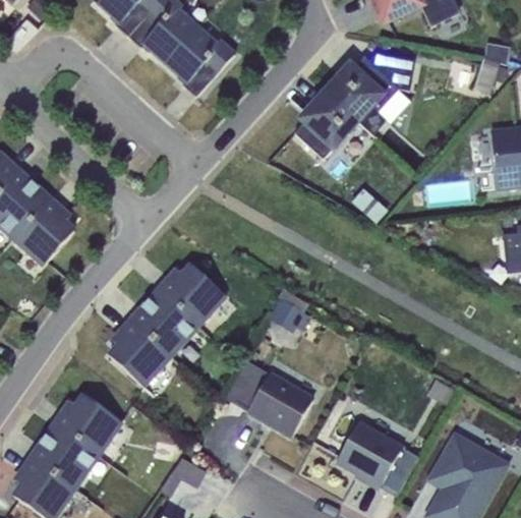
[(37,0),(30,8),(40,18),(53,5),(47,0),(37,0)]
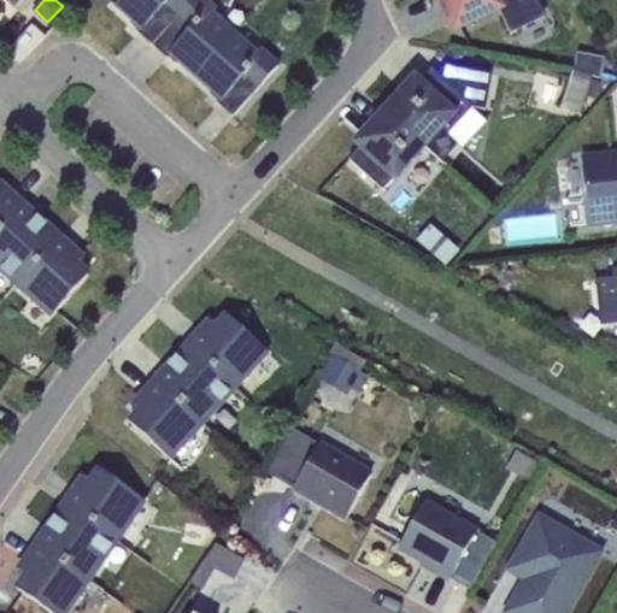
[(152,42),(189,0),(117,0),(115,3),(140,24),(136,29),(152,42)]
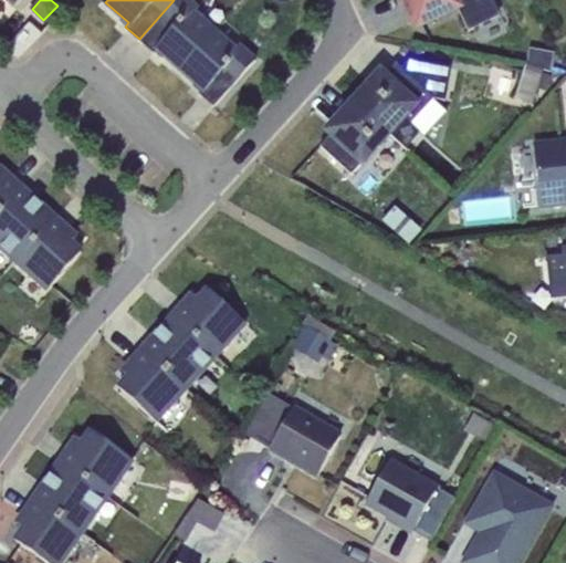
[(174,0),(139,39),(154,52),(157,48),(179,69),(216,29),(195,10),(199,6),(192,0),(174,0)]
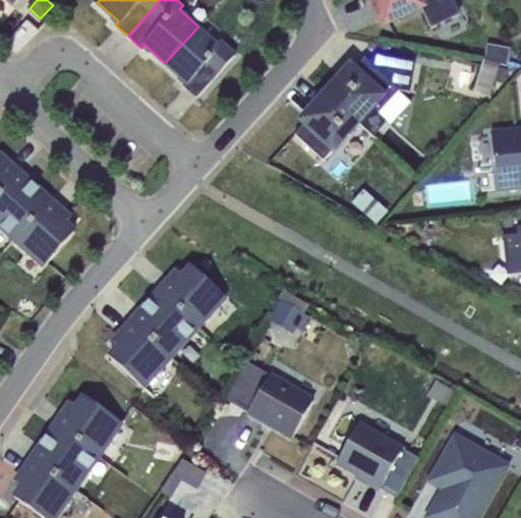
[(372,0),(374,4),(379,3),(388,21),(421,5),(430,25),(460,12),(454,0),(372,0)]
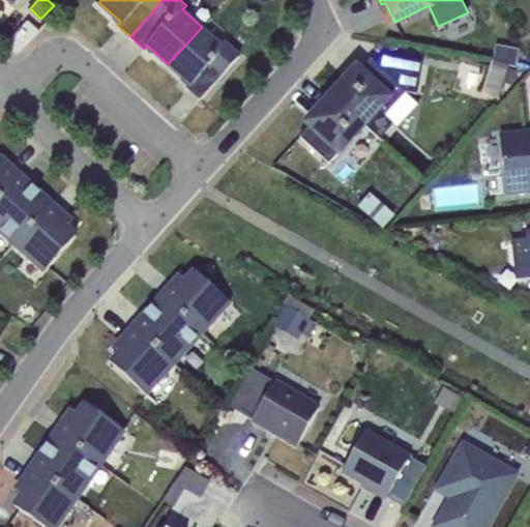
[(202,27),(168,64),(188,82),(185,86),(199,98),(239,55),(223,40),(221,44),(202,27)]
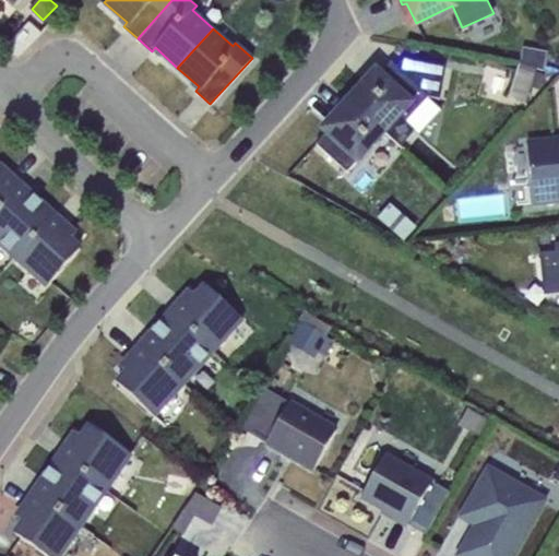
[(522,45),(519,61),(536,64),(543,67),(547,49),(522,45)]
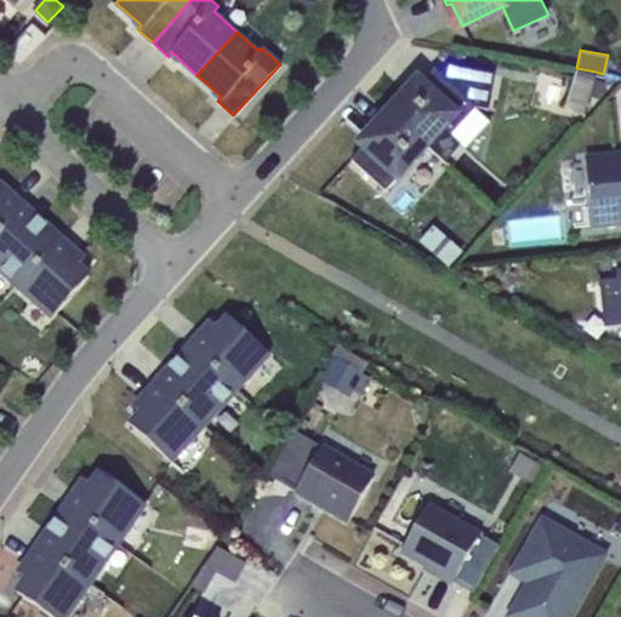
[(459,64),(446,78),(476,104),(489,106),(493,72),(459,64)]
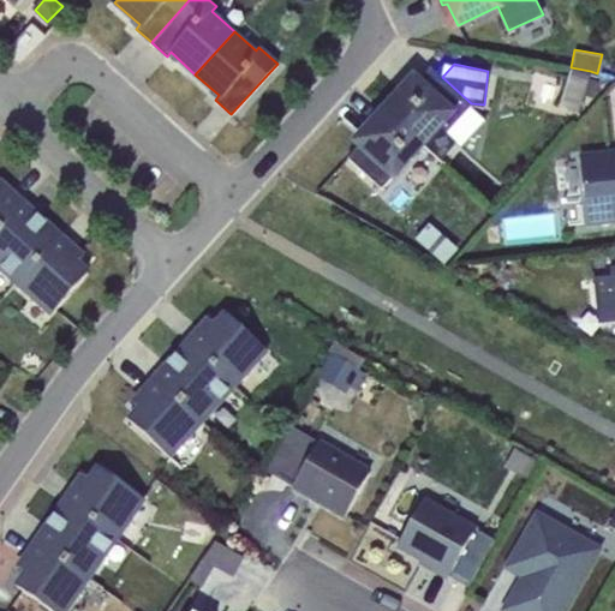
[(402,88),(386,106),(423,142),(441,159),(455,143),(443,133),(471,103),(442,77),(430,66),(406,91),(402,88)]
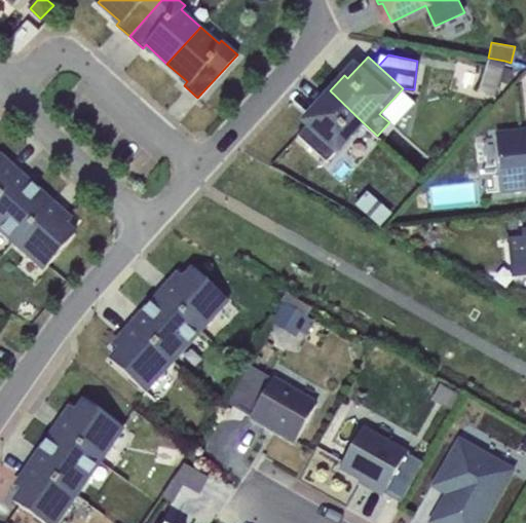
[(504,61),(488,58),(478,89),(495,95),(499,79),(508,82),(512,69),(503,67),(504,61)]
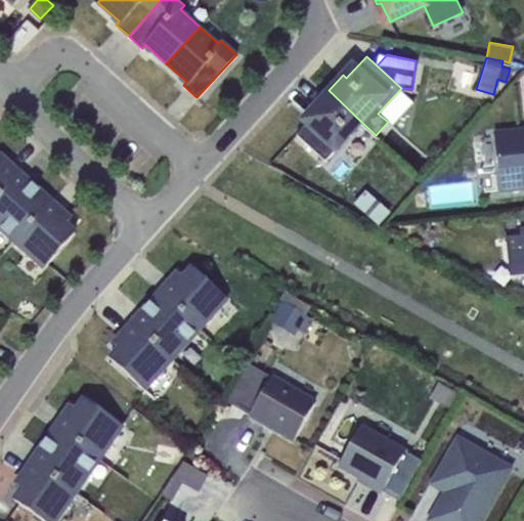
[(360,121),(329,90),(315,105),(318,109),(296,133),(324,160),(360,121)]
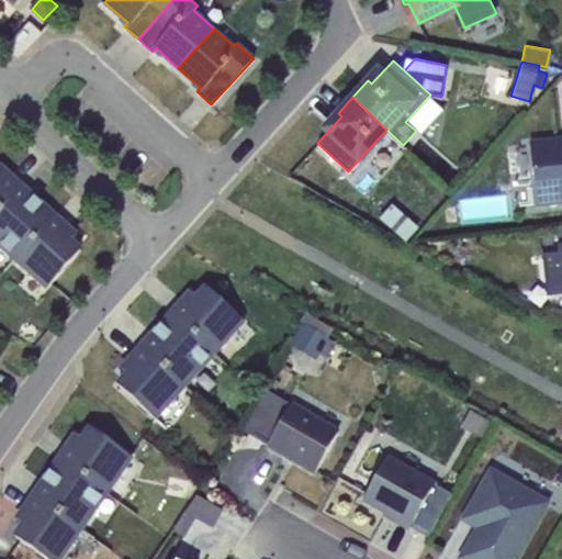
[(561,134),(529,137),(535,203),(561,200),(561,134)]
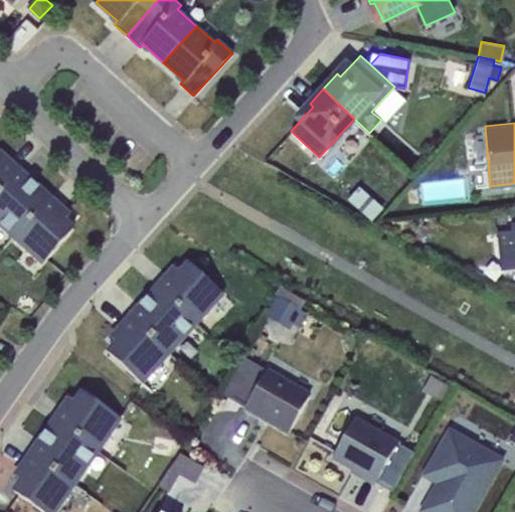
[(0,189),(19,169),(0,151),(0,189)]
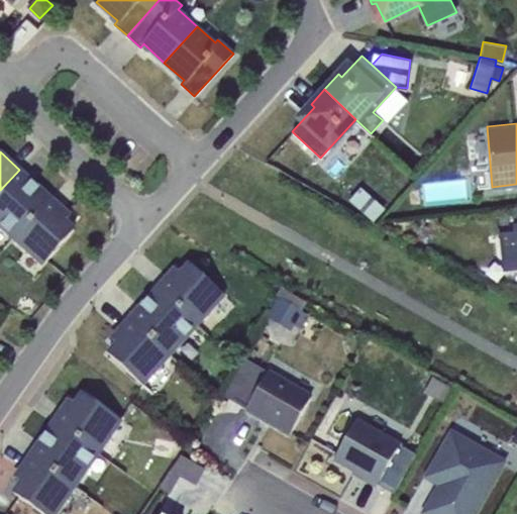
[(19,170),(0,190),(0,226),(11,237),(48,196),(19,170)]
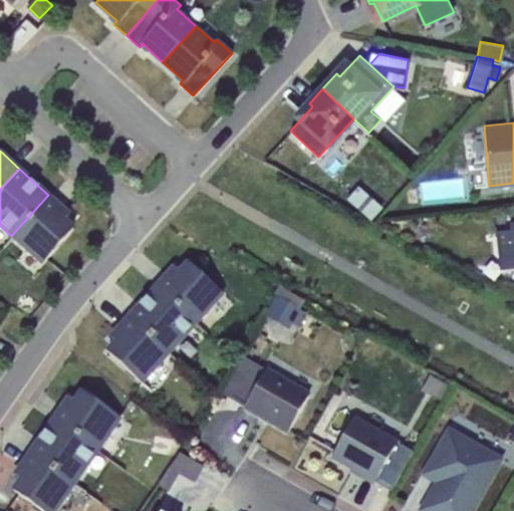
[(358,184),(346,199),(372,220),(383,205),(358,184)]
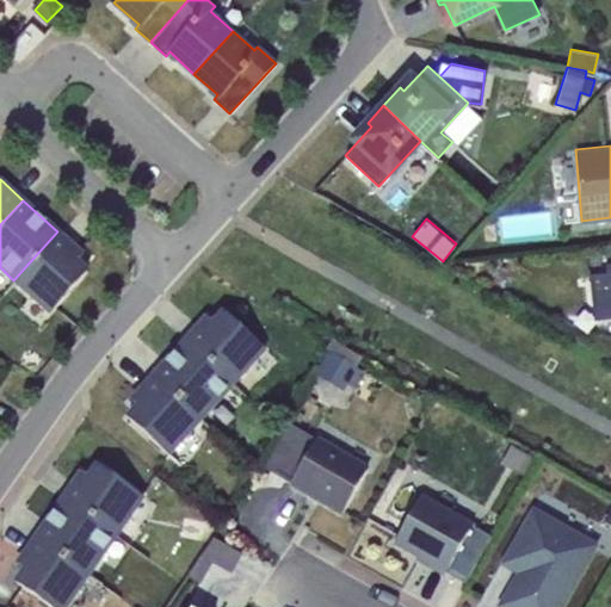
[(57,231),(13,280),(51,310),(87,270),(74,259),(81,253),(57,231)]
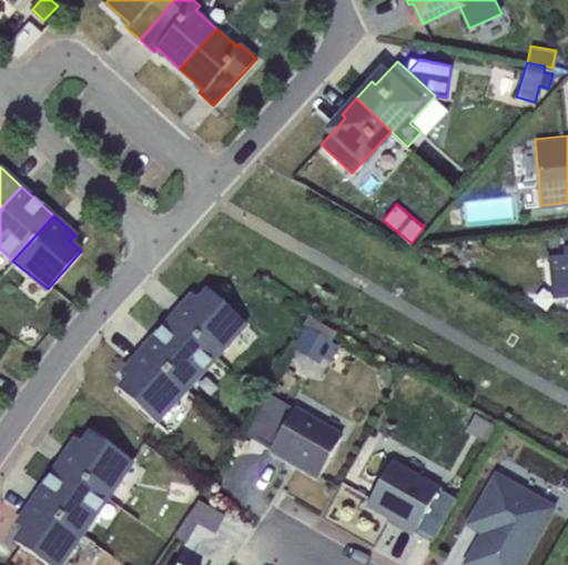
[(567,244),(564,245),(565,254),(548,256),(553,299),(567,296),(567,244)]
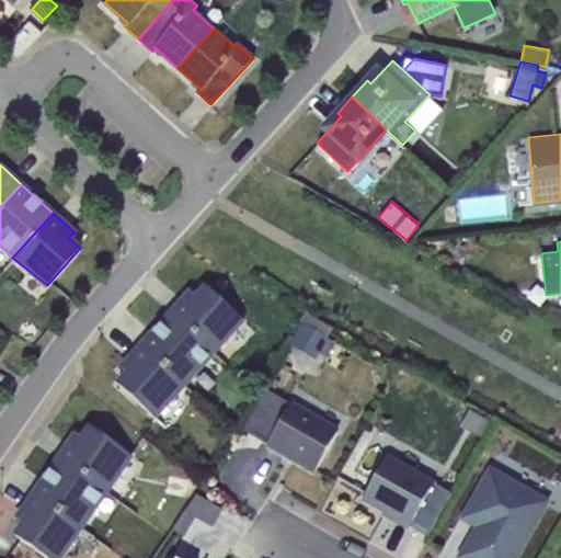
[(190,289),(170,311),(213,351),(242,318),(206,284),(195,296),(191,292),(192,291),(190,289)]
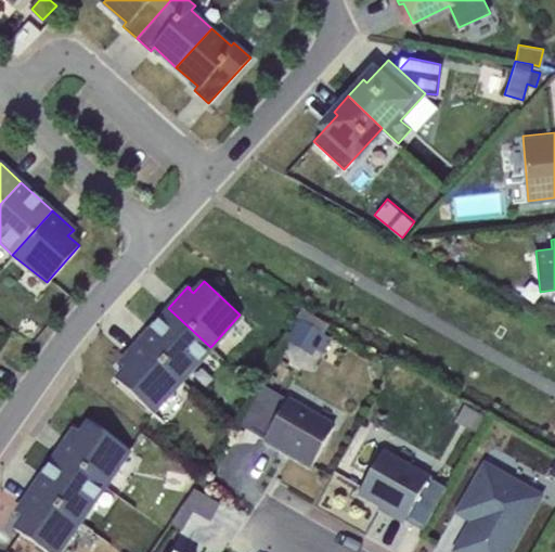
[(298,317),(286,338),(312,351),(315,347),(323,351),(331,335),(324,332),(328,322),(299,307),(295,316),(298,317)]
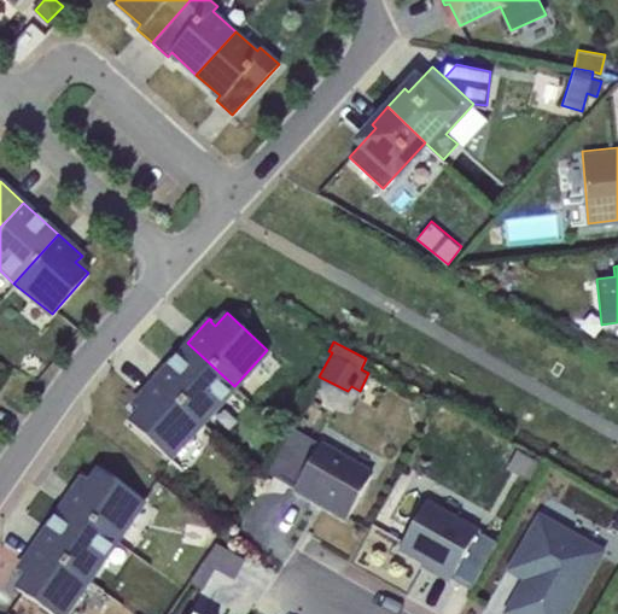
[(187,343),(156,378),(205,422),(234,386),(187,343)]
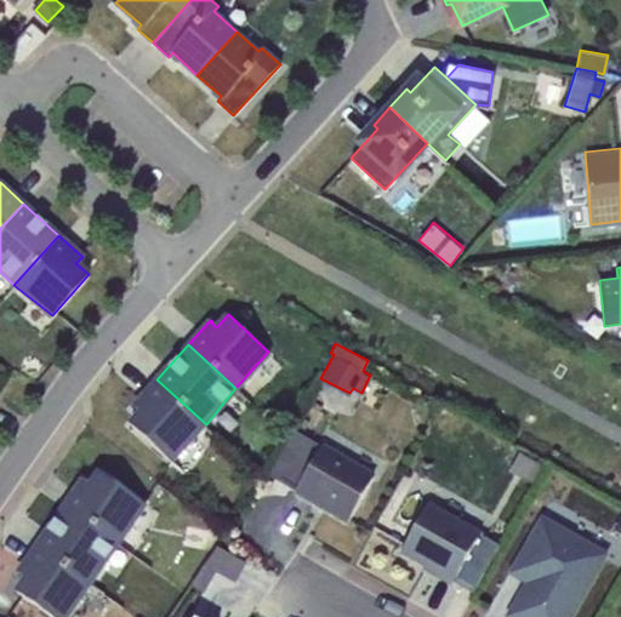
[(206,424),(157,380),(134,405),(135,406),(136,405),(141,410),(130,423),(172,462),(206,424)]
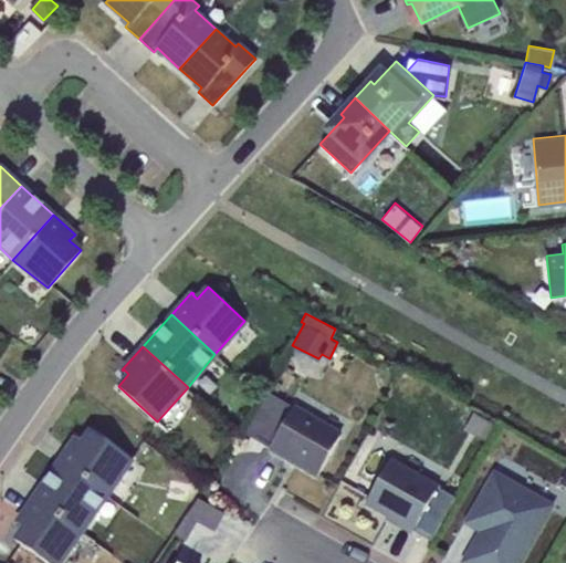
[(269,447),(293,405),(268,391),(243,431),(269,447)]
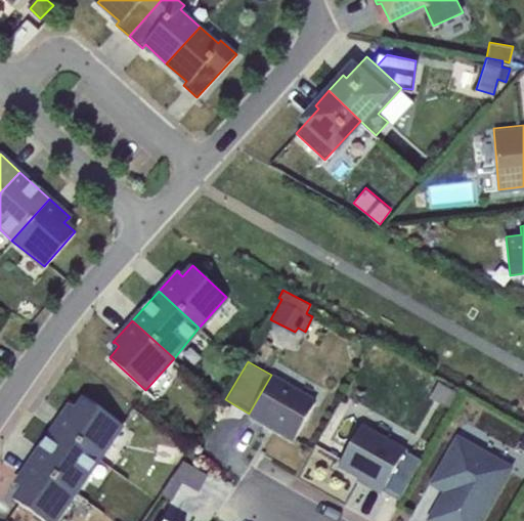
[(271,375),(249,414),(248,415),(264,424),(265,421),(294,437),(316,398),(272,373),(271,375)]
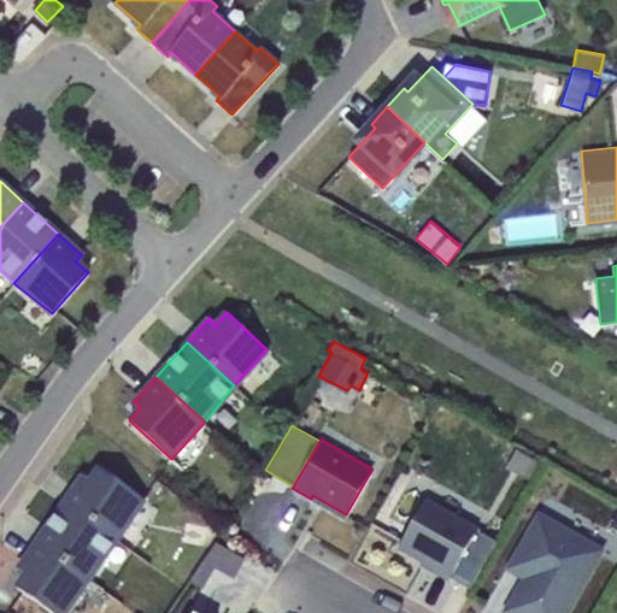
[(516,447),(506,465),(528,478),(538,459),(516,447)]
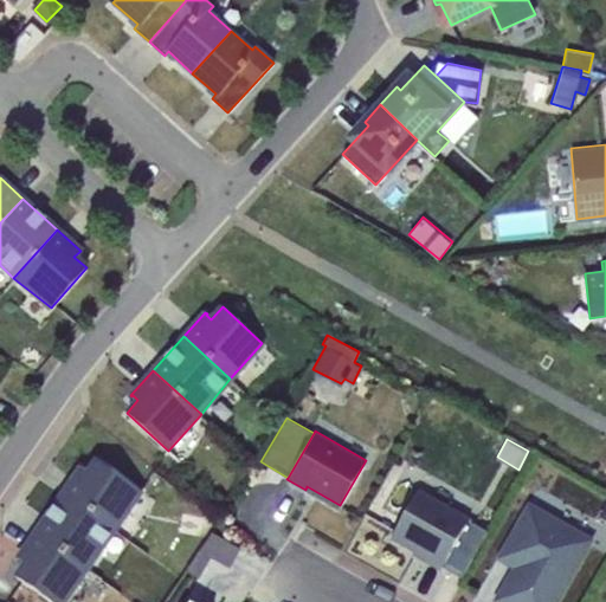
[(81,466),(62,493),(116,531),(144,490),(96,458),(86,472),(82,467),(81,466)]
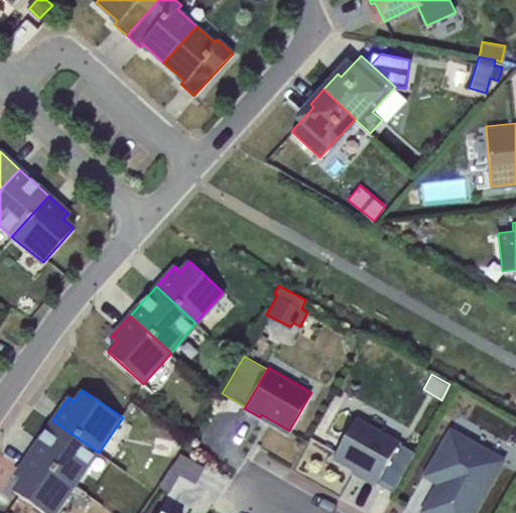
[(376,483),(398,442),(400,440),(356,415),(333,457),(376,483)]
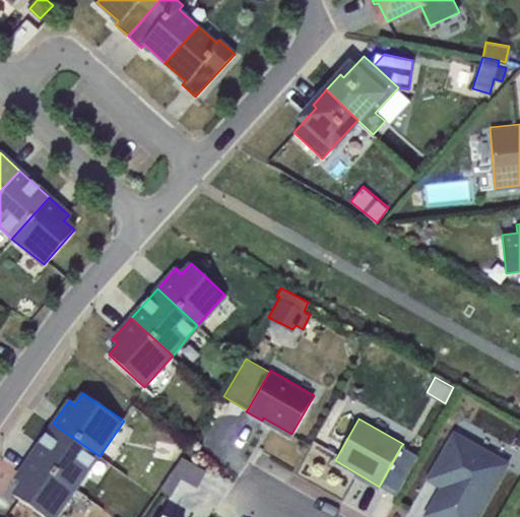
[(53,424),(30,456),(77,488),(100,456),(53,424)]
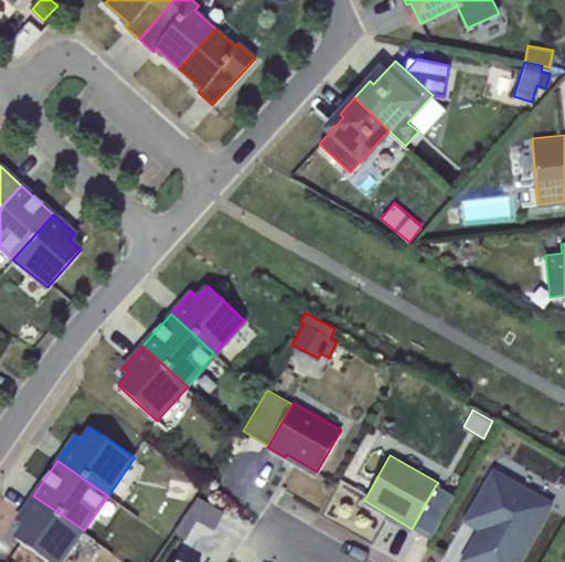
[(492,467),(461,521),(481,532),(466,559),(471,561),(513,561),(550,499),(492,467)]
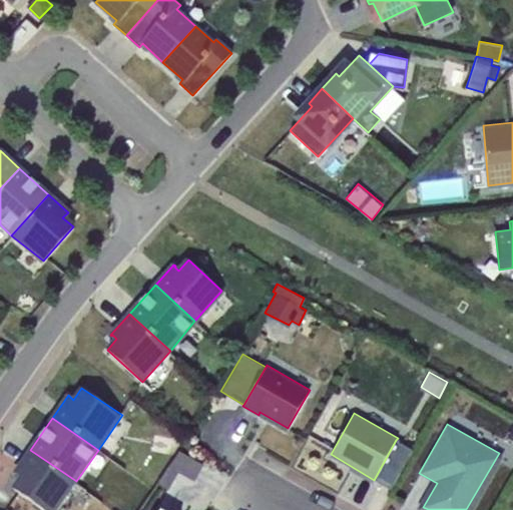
[(153,431),(149,449),(166,452),(169,435),(153,431)]
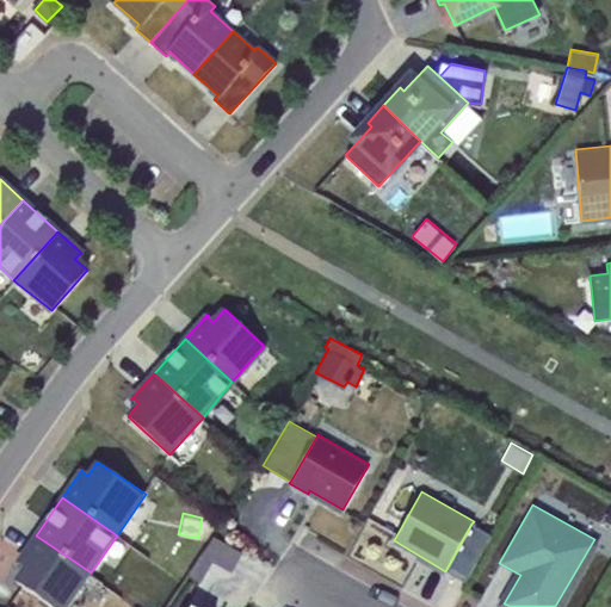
[(471,524),(445,571),(466,582),(492,534),(471,524)]
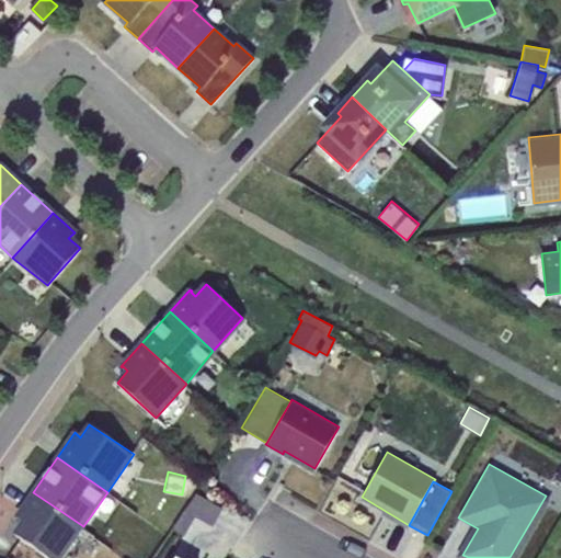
[(60,557),(83,526),(33,492),(15,517),(18,517),(18,516),(23,521),(14,533),(49,557),(60,557)]
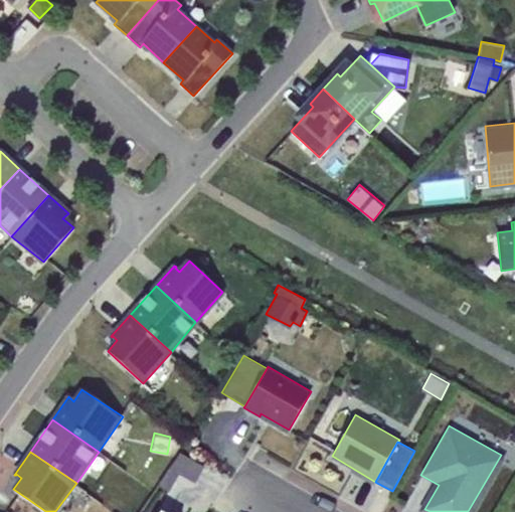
[(179,452),(157,484),(169,490),(179,473),(194,482),(203,465),(179,452)]
